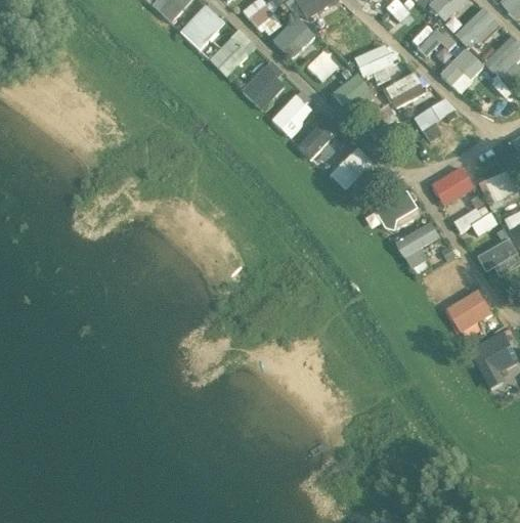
[(154,0),(152,3),(170,23),(192,0),(154,0)]
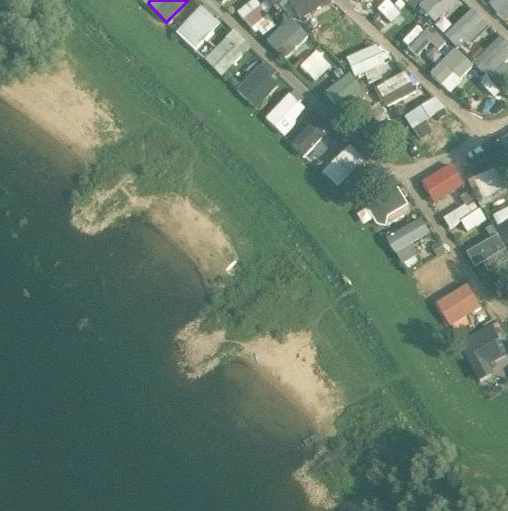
[(247,0),(238,9),(261,34),(275,21),(255,0),(247,0)]
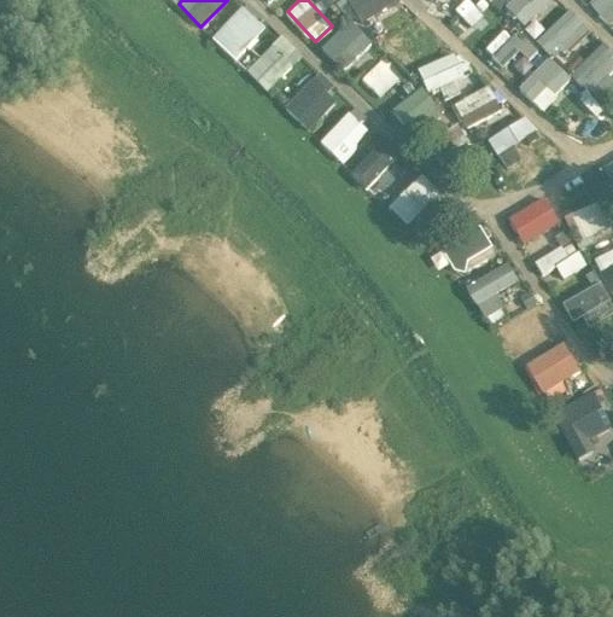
[(336,7),(330,0),(326,0),(320,5),(327,13),(336,7)]
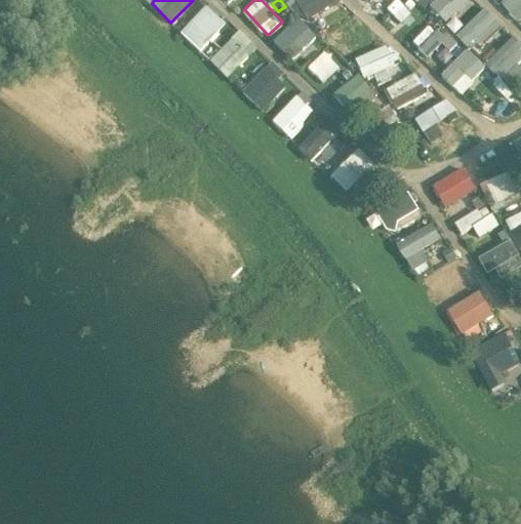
[(296,0),(305,18),(335,6),(332,0),(296,0)]
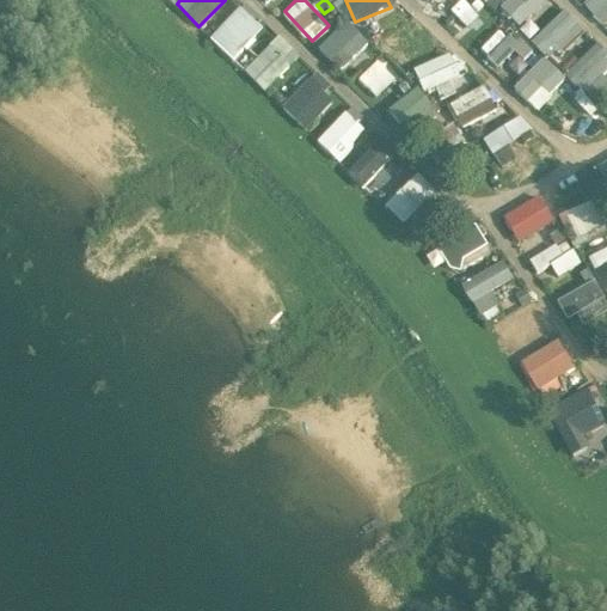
[(502,0),(498,5),(519,25),(545,0),(502,0)]
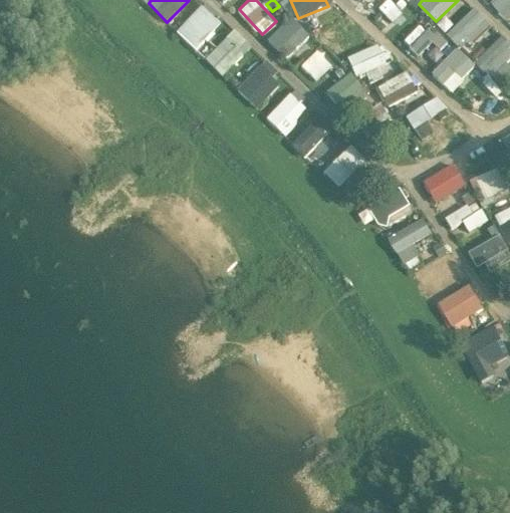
[(505,23),(509,20),(509,0),(490,0),(505,23)]
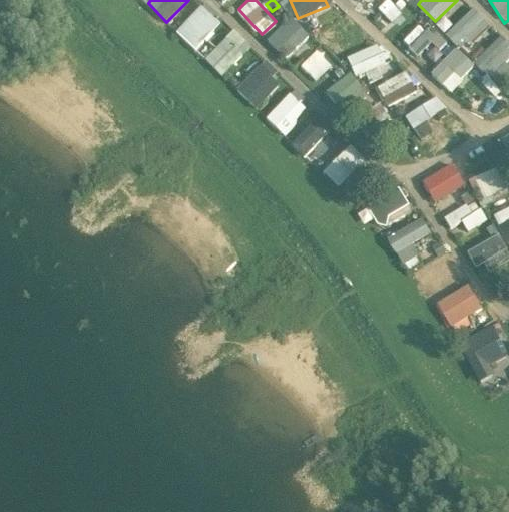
[(195,49),(219,22),(200,5),(176,32),(195,49)]
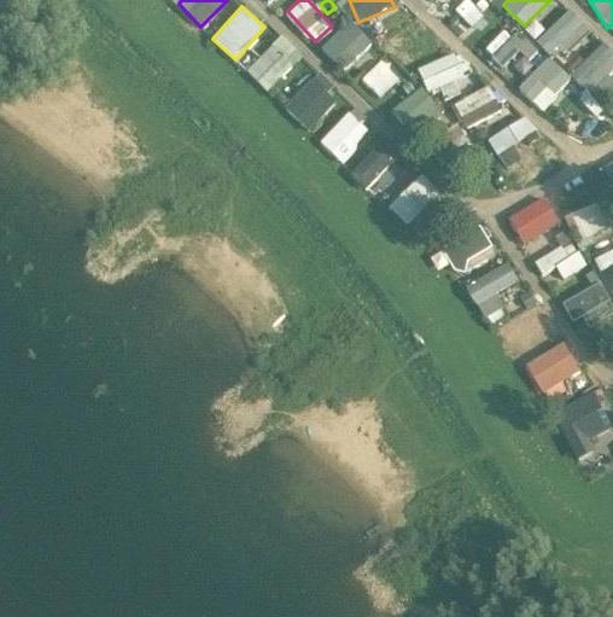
[(537,39),(556,59),(591,25),(572,6),(537,39)]
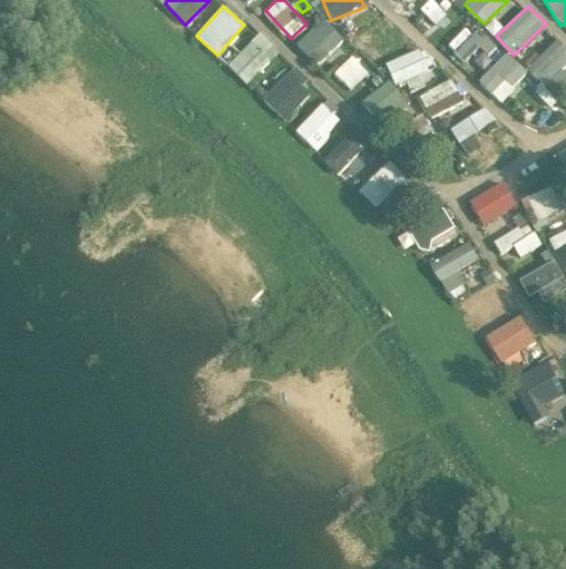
[(324,18),(298,42),(318,64),(343,38),(324,18)]
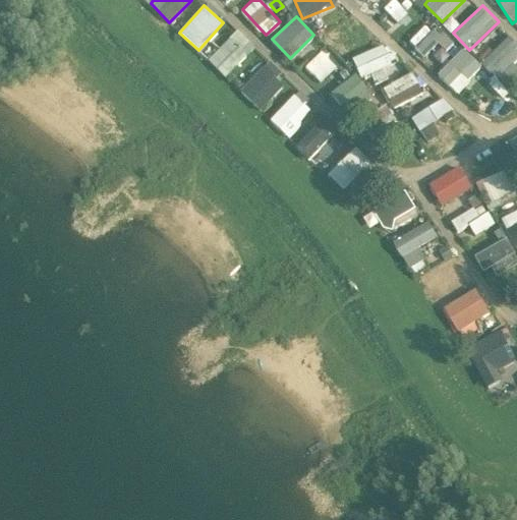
[(350,31),(356,27),(352,17),(325,29),(331,43),(327,45),(330,54),(344,47),(347,54),(358,50),(350,31)]
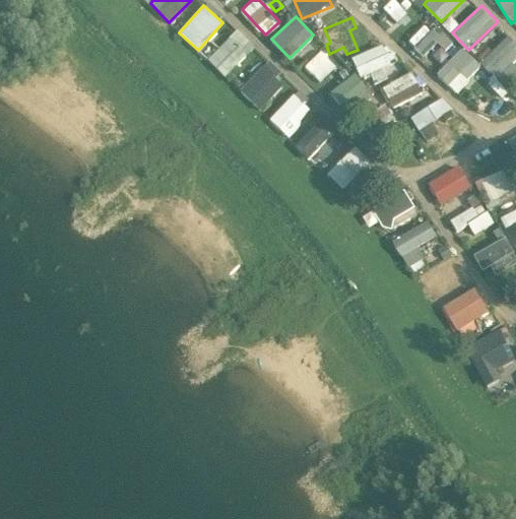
[(426,20),(407,41),(425,56),(442,36),(426,20)]
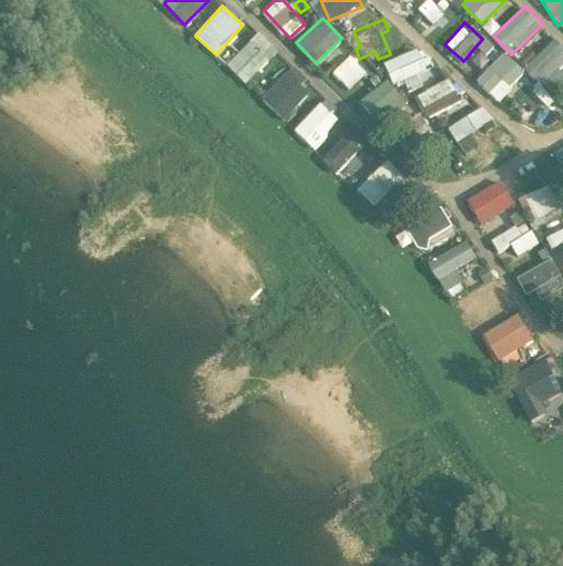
[(246,83),(279,50),(260,30),(226,63),(246,83)]
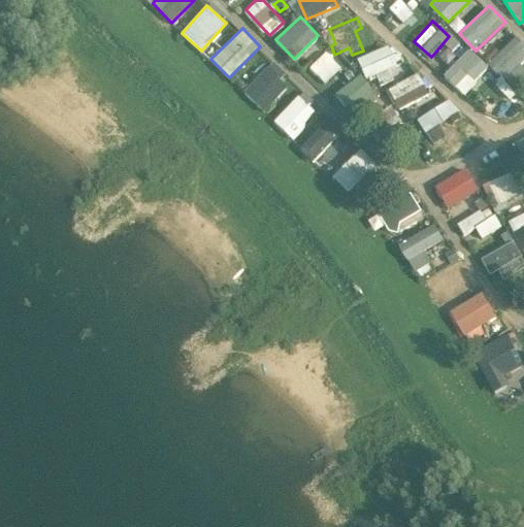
[(523,66),(522,65),(523,64),(523,42),(515,35),(488,64),(512,85),(523,71),(523,66)]
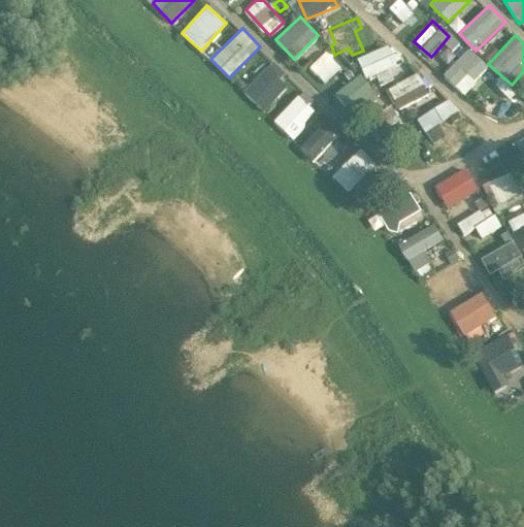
[(365,78),(396,64),(387,45),(356,60),(365,78)]
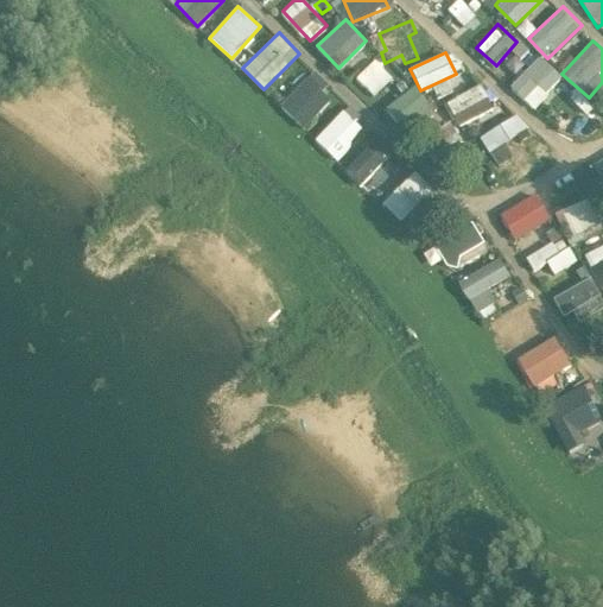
[(376,56),(351,82),(363,93),(388,67),(376,56)]
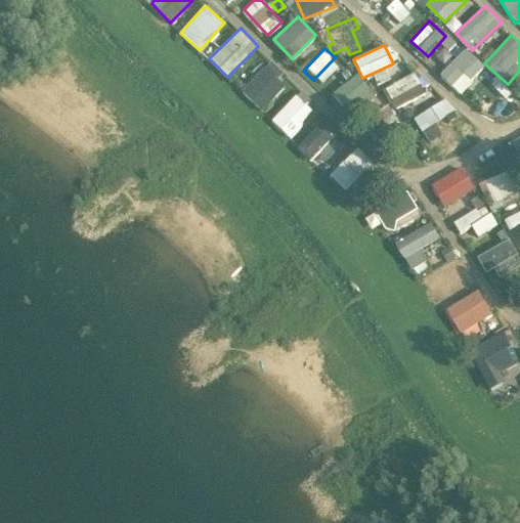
[(461,93),(484,67),(464,48),(439,74),(461,93)]
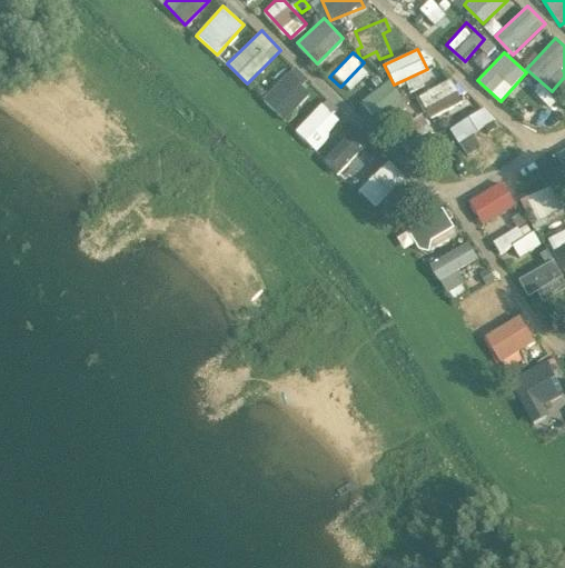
[(287,119),(310,92),(286,72),(263,98),(287,119)]
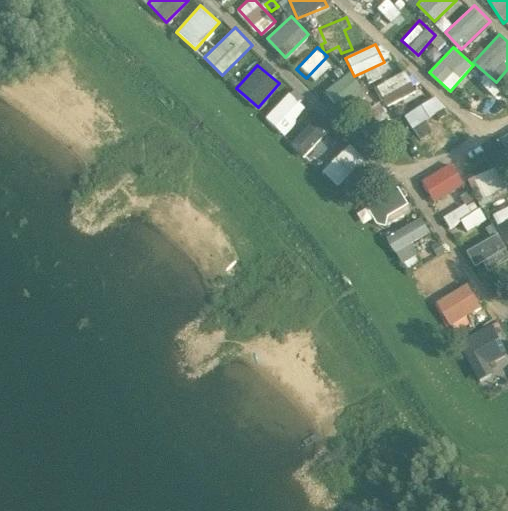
[(406,70),(377,85),(387,105),(416,91),(406,70)]
